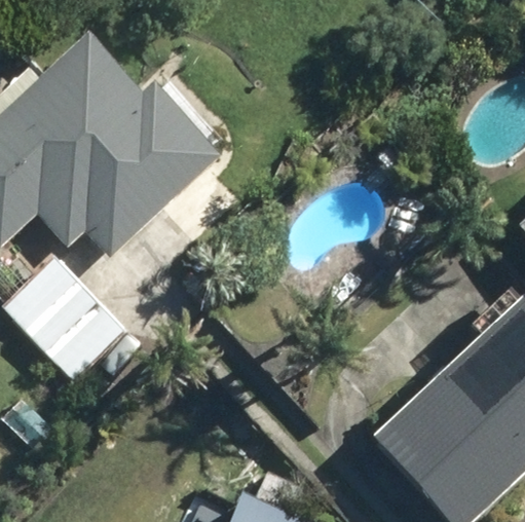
[(146,96),(88,33),(0,114),(0,249),(2,252),(35,222),(62,252),(84,231),(111,260),(220,160),(153,87),(146,96)]
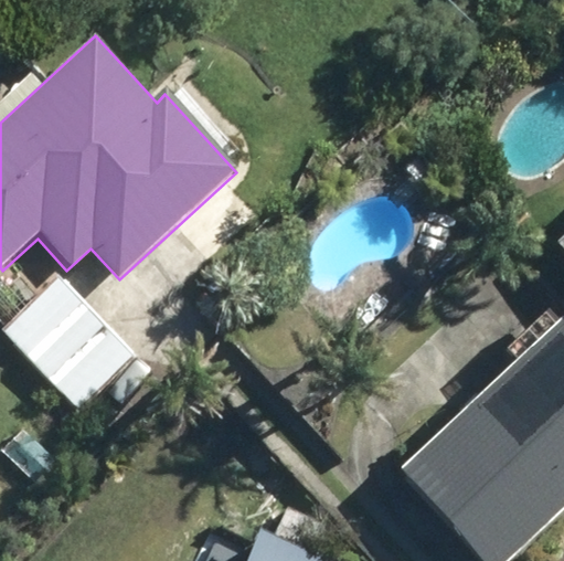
[(60,276),(2,330),(86,420),(144,366),(60,276)]
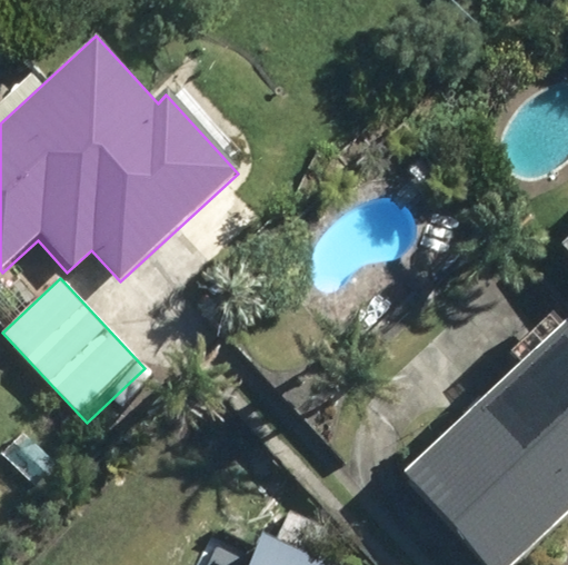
[(567,328),(561,321),(398,474),(482,564),(516,564),(567,516),(567,328)]
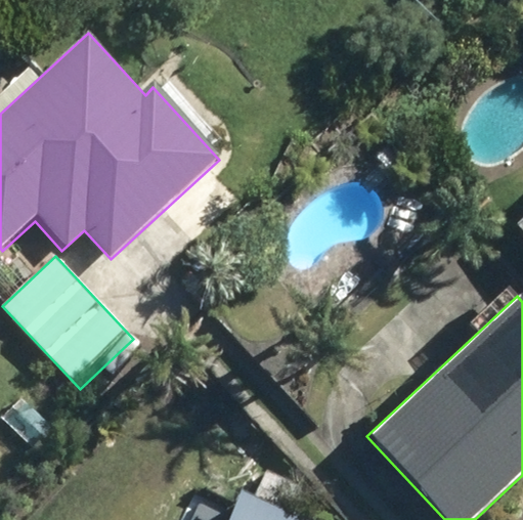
[(204,305),(172,336),(286,455),(317,424),(204,305)]
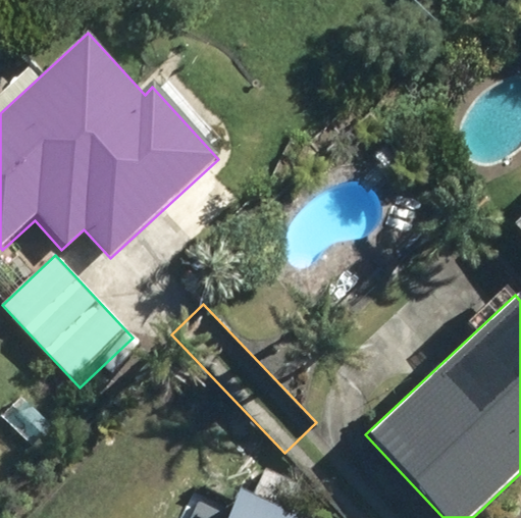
[(305,517),(243,487),(226,517),(305,517)]
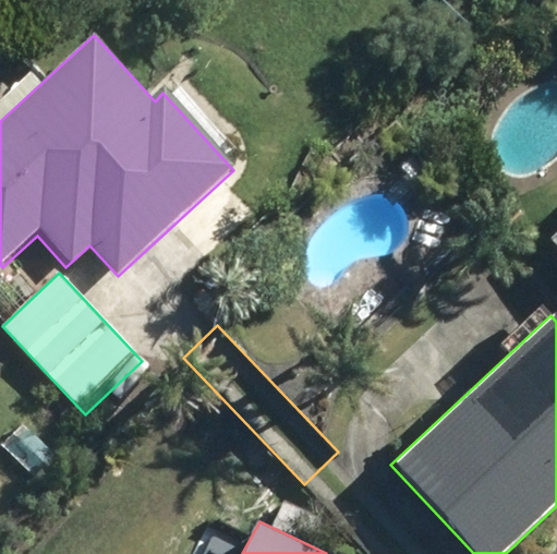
All buildings are outlined.
